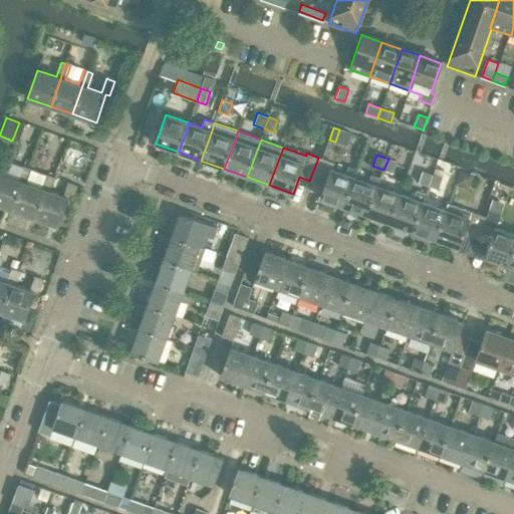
[(333,163),(322,159),(314,182),(325,186),(321,198),(343,206),(353,178),(356,170),(347,167),(344,174),(331,170),(333,163)]
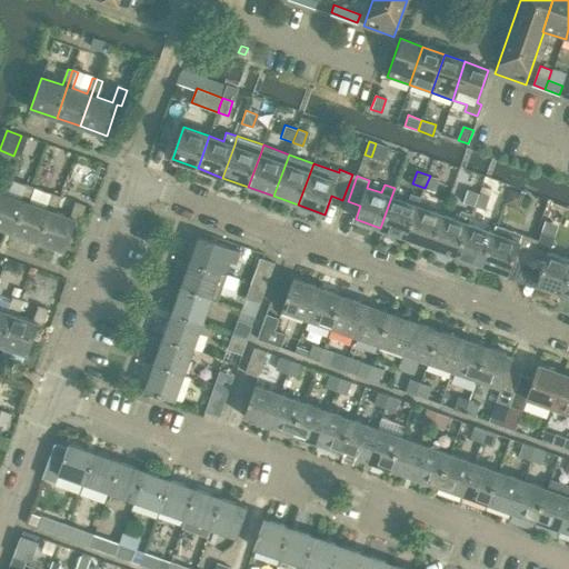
[(433,191),(438,179),(430,176),(425,188),(433,191)]
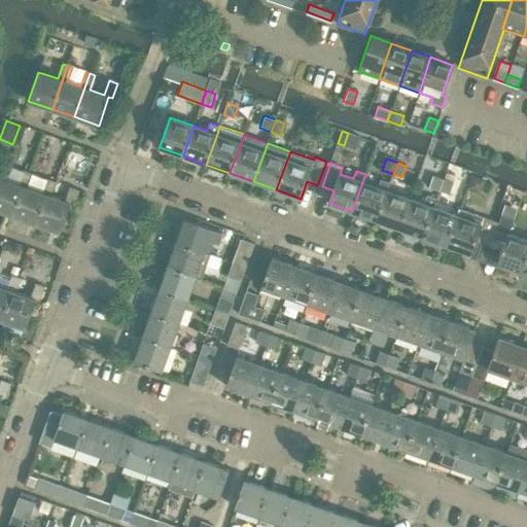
[(0,210),(14,215),(30,172),(25,170),(20,184),(0,178),(0,210)]
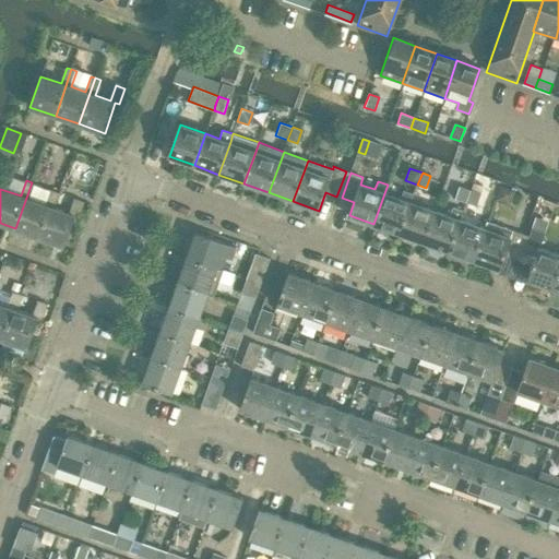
[(45,204),(31,199),(36,185),(32,182),(15,228),(39,237),(56,191),(50,189),(45,204)]
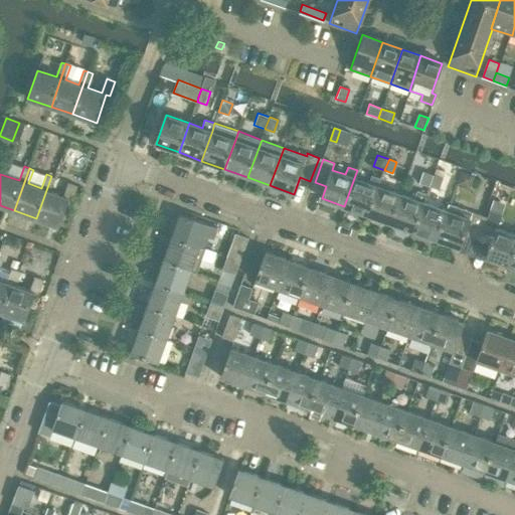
[(428,186),(433,175),(422,172),(418,183),(428,186)]
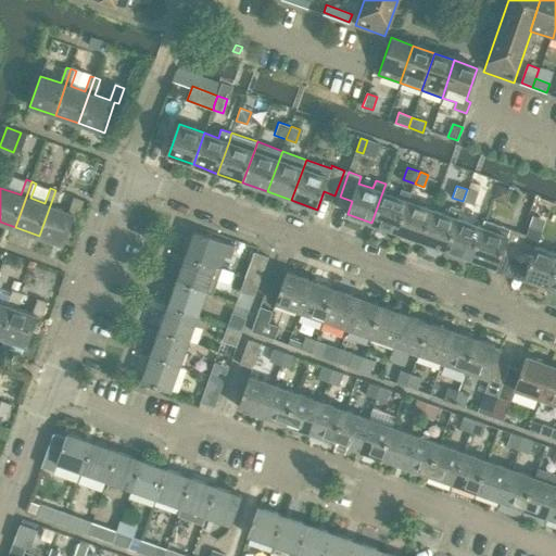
[(502,202),(508,199),(510,190),(497,186),(493,199),(502,202)]
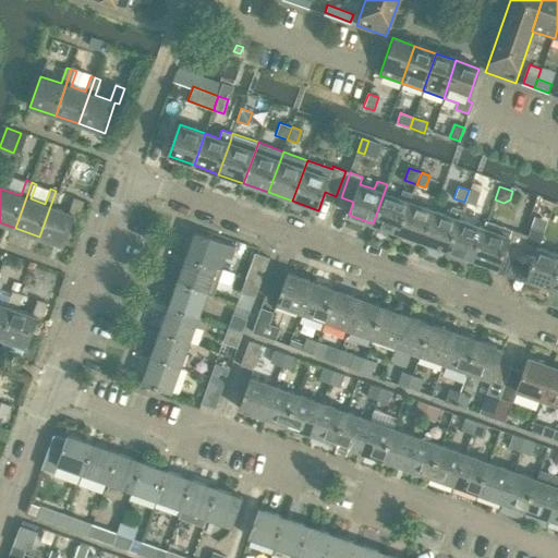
[(384,193),(373,223),(399,233),(411,202),(409,202),(412,193),(402,190),(400,198),(384,193)]
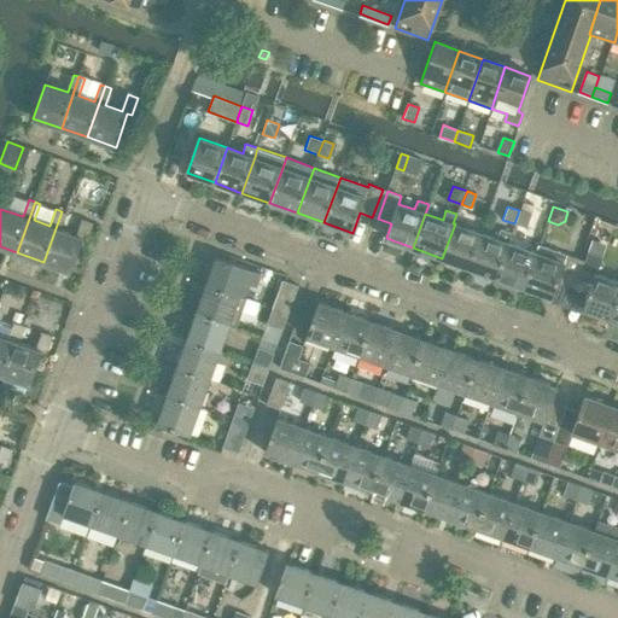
[(526,228),(531,214),(519,210),(514,223),(526,228)]
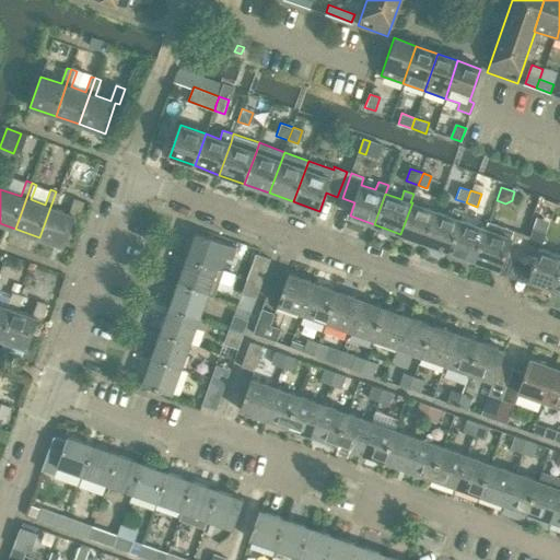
[(70,213),(55,208),(60,194),(56,191),(39,237),(65,246),(76,216),(80,217),(85,202),(76,198),(70,213)]
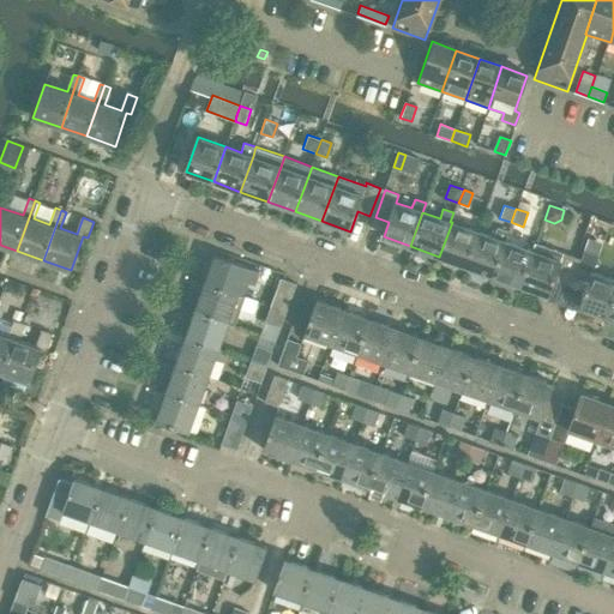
[(465,266),(479,232),(452,222),(439,257),(465,266)]
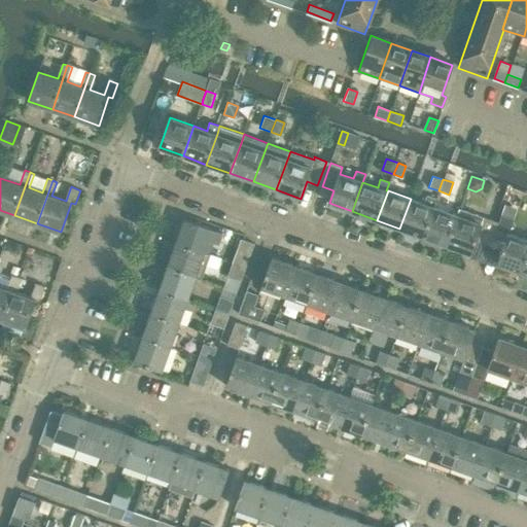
[(432,207),(435,198),(425,194),(422,203),(411,199),(399,229),(422,237),(433,207),(432,207)]
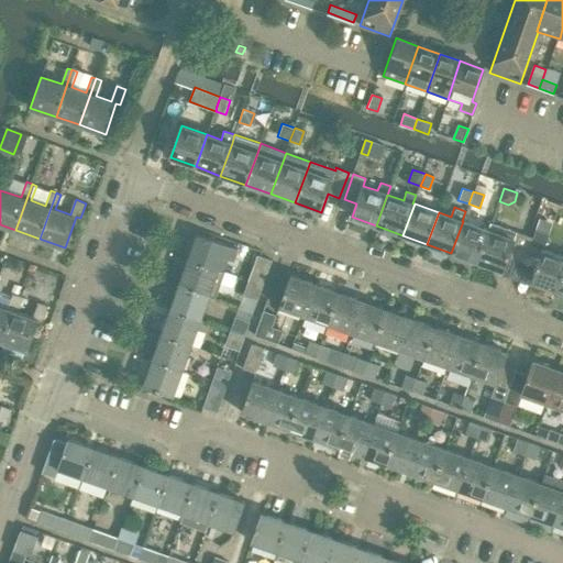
[(477,262),(488,230),(463,221),(451,253),(477,262)]
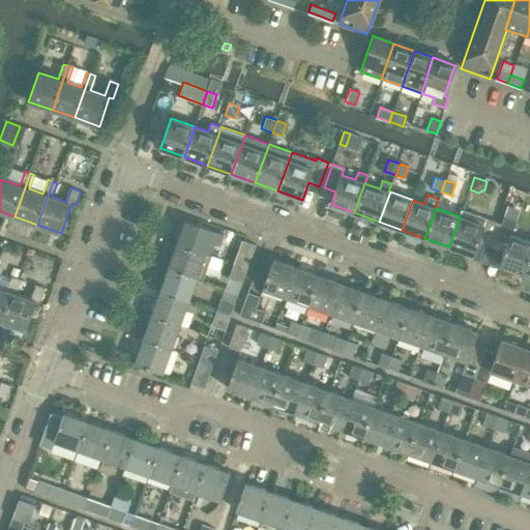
[(462,210),(460,216),(449,246),(473,256),(478,243),(490,246),(498,223),(462,210)]
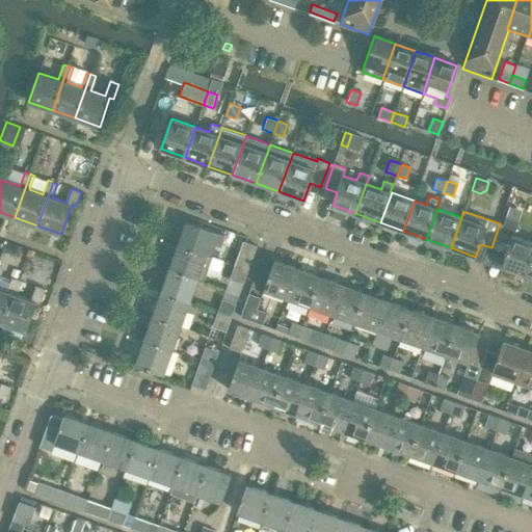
[(527,274),(531,259),(531,243),(514,237),(516,230),(515,230),(519,220),(505,216),(502,225),(504,227),(496,249),(507,254),(502,266),(527,274)]
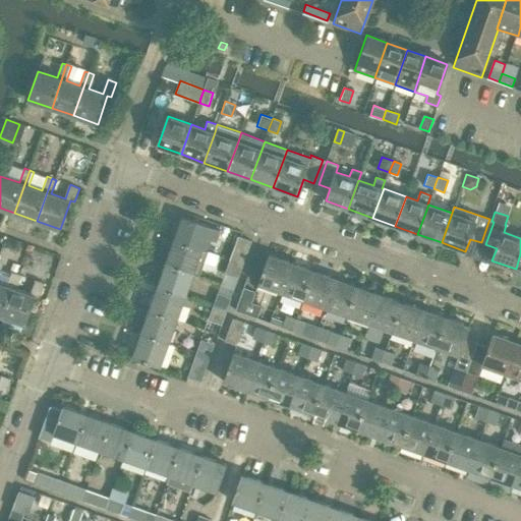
[(216,241),(220,230),(182,217),(173,240),(207,252),(212,239),(216,241)]
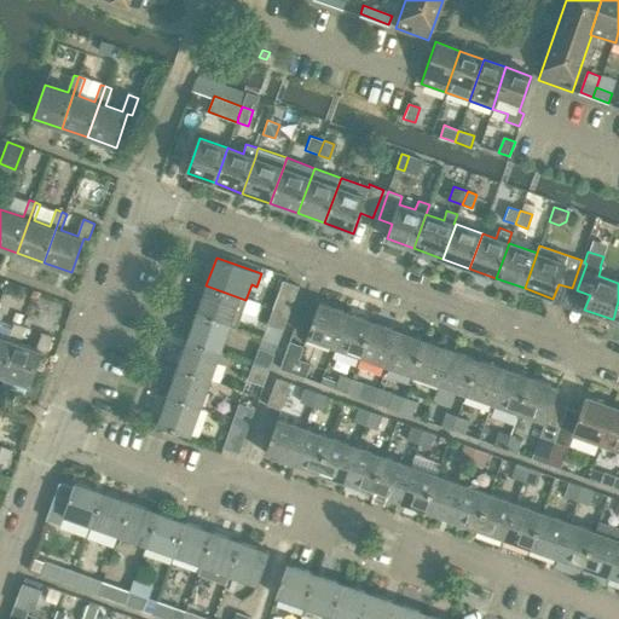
[(289,316),(300,287),(283,281),(273,310),(289,316)]
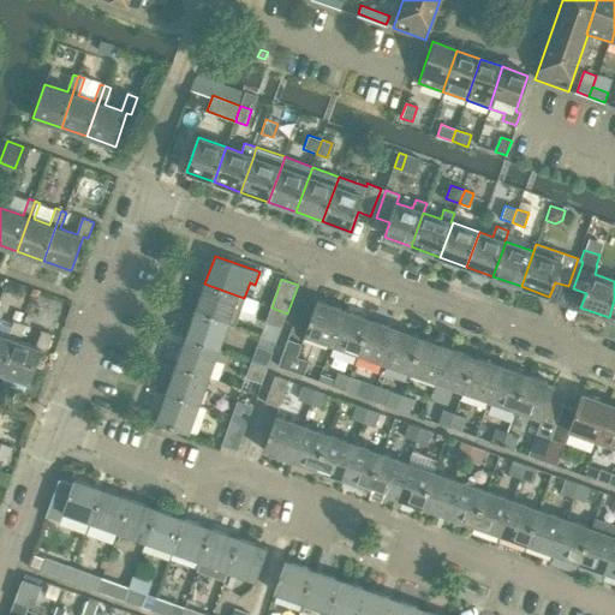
[(234,326),(244,298),(204,284),(195,311),(228,323),(234,326)]
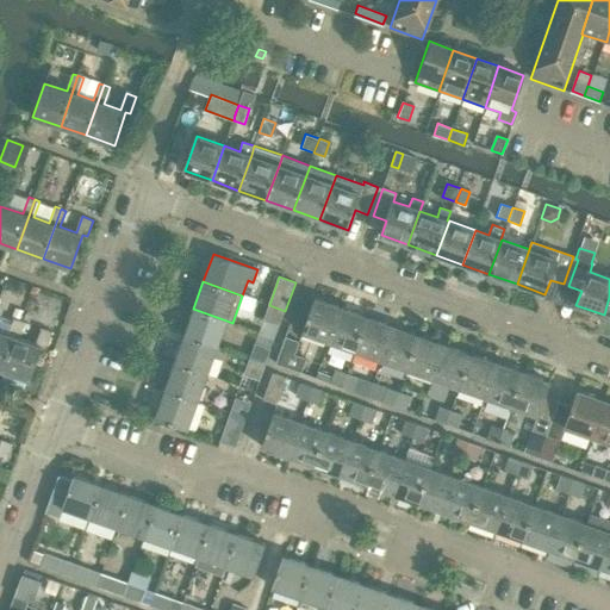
[(329,342),(341,307),(315,298),(303,332),(329,342)]
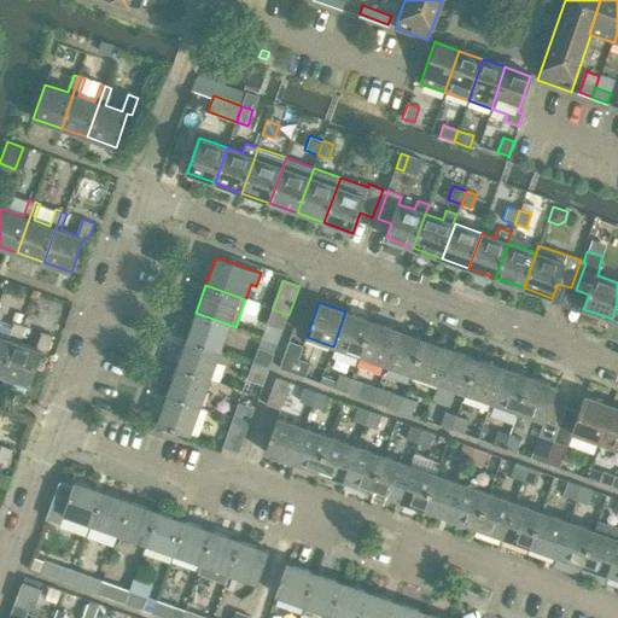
[(284,330),(289,315),(273,309),(267,324),(284,330)]
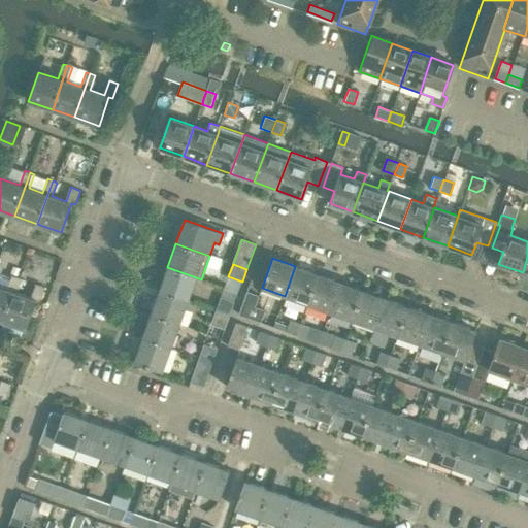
[(307,304),(318,274),(295,266),(285,296),(307,304)]
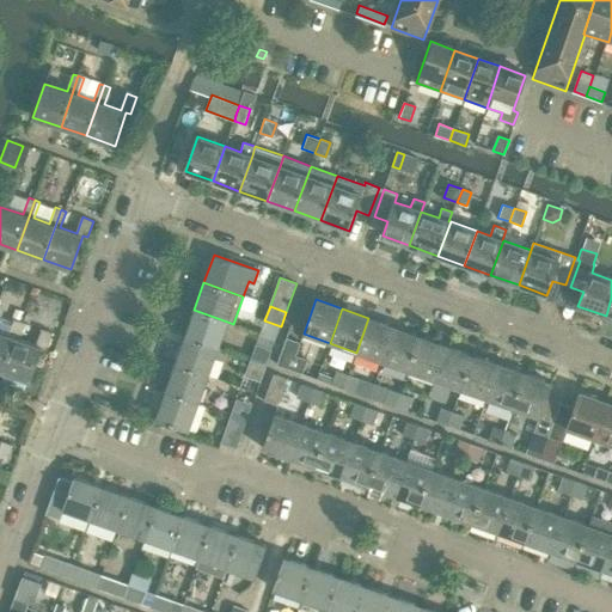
[(218,349),(227,322),(194,310),(184,337),(218,349)]
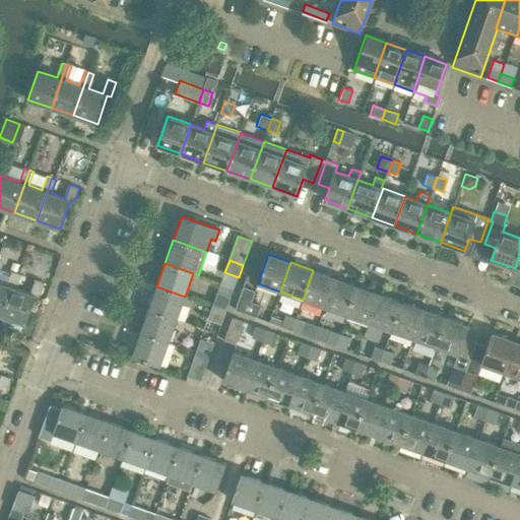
[(324,307),(335,278),(313,270),(303,300),(324,307)]
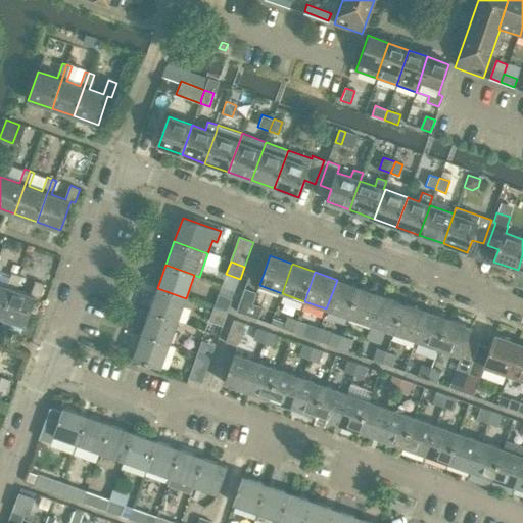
[(7,287),(0,284),(0,317),(2,318),(17,275),(12,273),(7,287)]
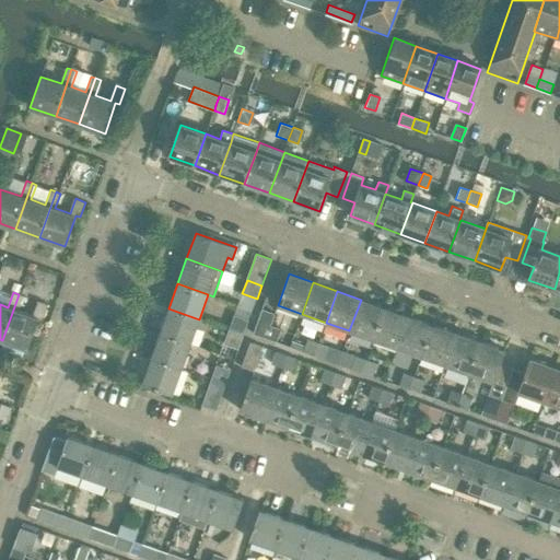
[(33,316),(19,311),(24,295),(19,294),(2,340),(27,349),(38,318),(43,319),(48,303),(38,300),(33,316)]
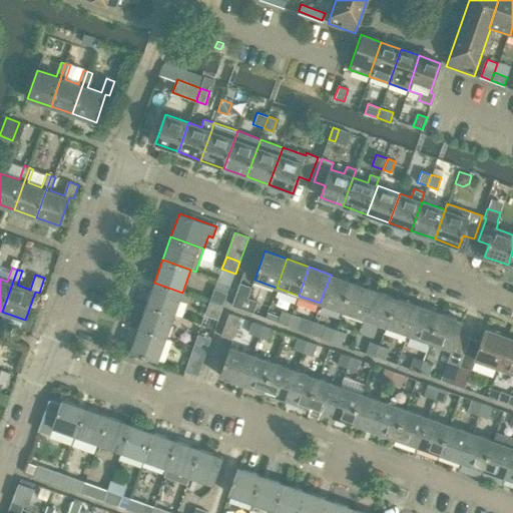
[(342,311),(352,283),(331,275),(320,303),(342,311)]
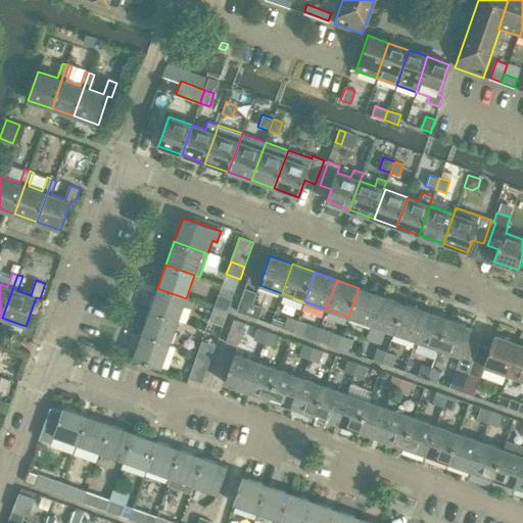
[(178,321),(186,298),(157,288),(149,311),(178,321)]
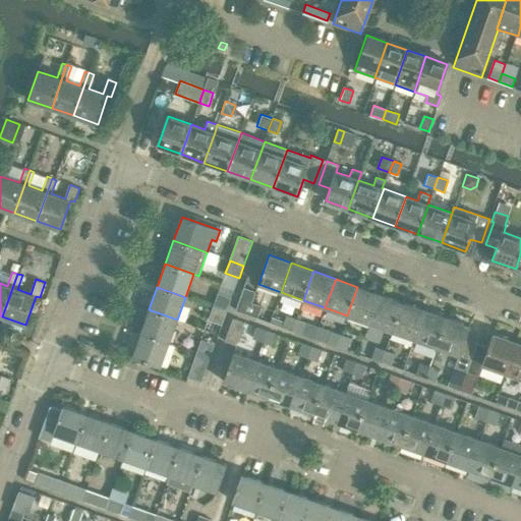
[(257,317),(262,306),(251,302),(255,291),(244,287),(236,310),(257,317)]
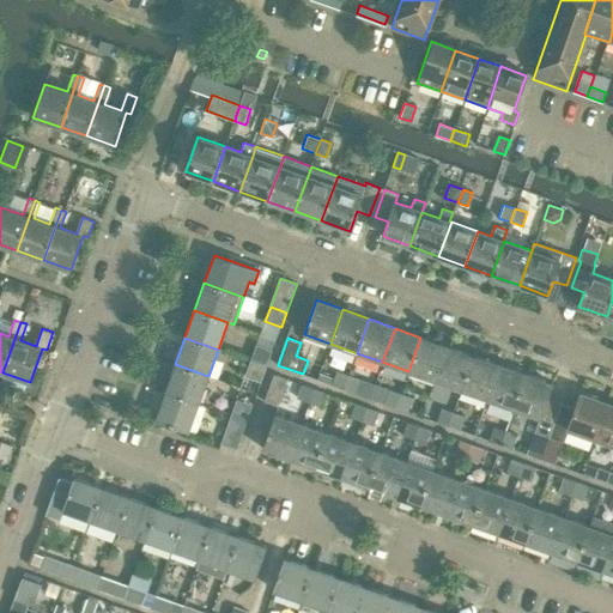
[(436,381),(448,347),(420,338),(408,371),(436,381)]
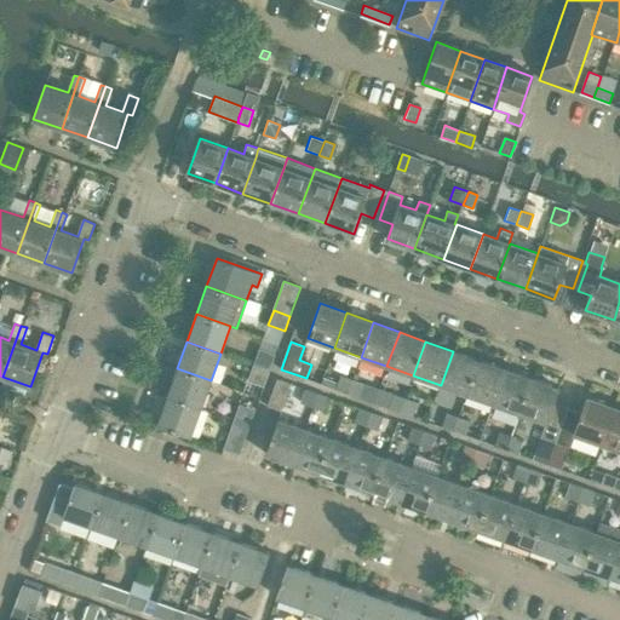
[(270,371),(276,355),(259,349),(253,365),(270,371)]
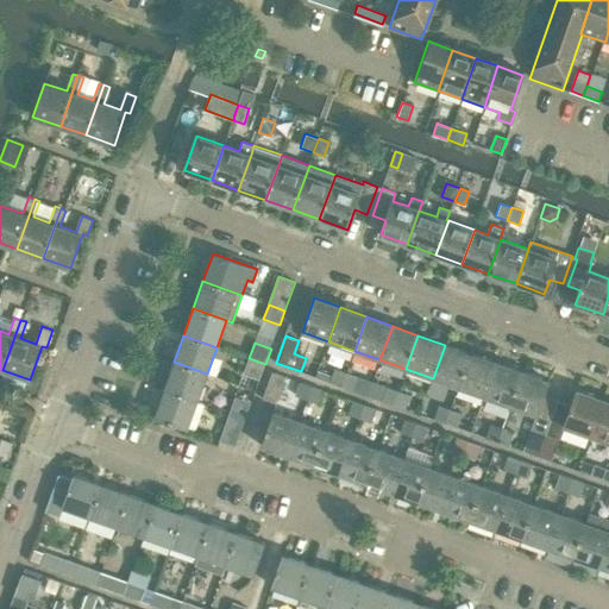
[(458,388),(470,353),(445,345),(433,378),(458,388)]
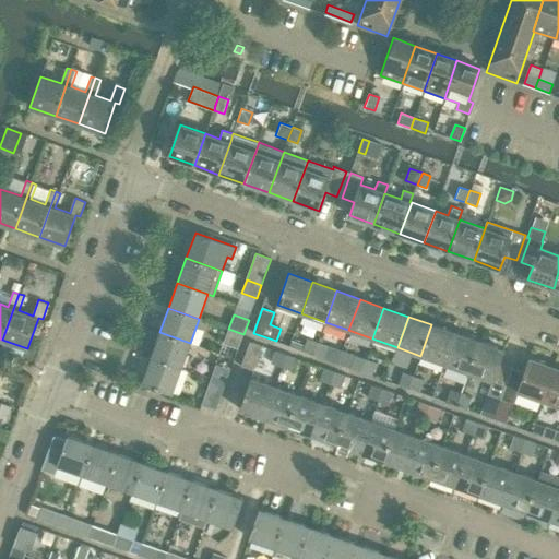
[(444,365),(455,333),(431,324),(420,356),(444,365)]
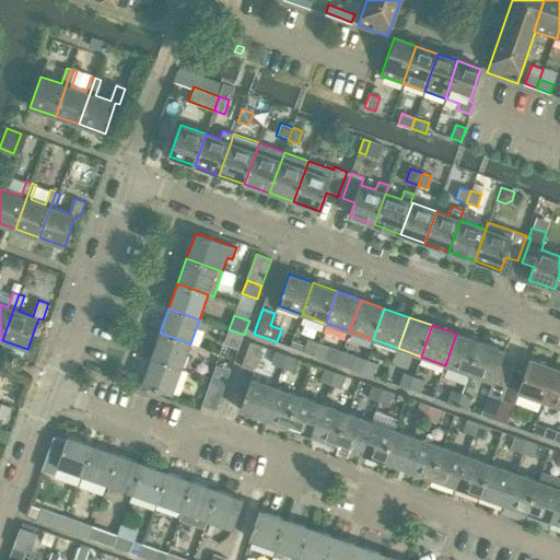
[(238,349),(244,335),(229,329),(223,343),(238,349)]
